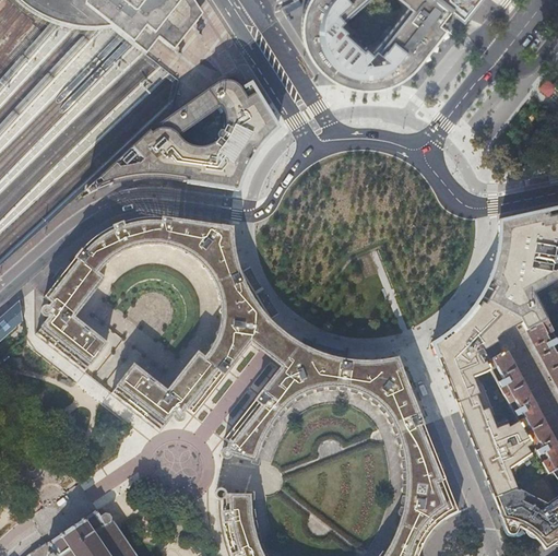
[(21,0),(27,6),(38,12),(46,16),(55,20),(66,23),(73,25),(87,26),(95,26),(98,26),(113,24),(123,33),(131,39),(152,56),(164,39),(179,51),(201,24),(185,0),(21,0)]
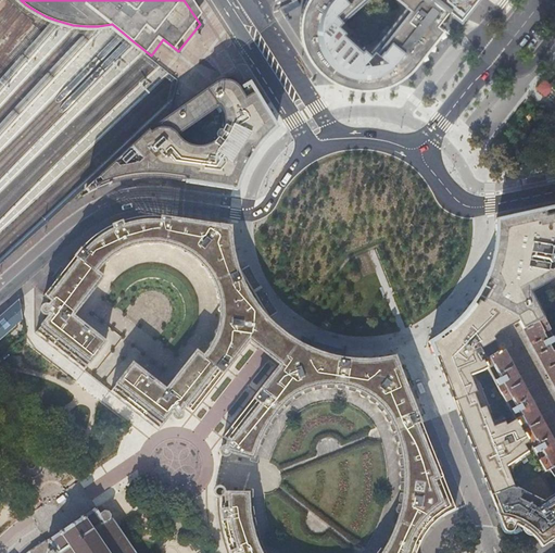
[(340,68),(350,73),(350,76),(351,76),(352,73),(363,74),(363,78),(365,78),(365,74),(376,74),(377,77),(378,77),(377,73),(388,70),(390,73),(391,72),(389,68),(399,64),(402,66),(403,65),(400,63),(408,54),(412,57),(413,55),(410,53),(411,52),(414,52),(415,52),(416,51),(417,50),(417,48),(416,46),(417,45),(420,47),(421,46),(418,44),(426,34),(429,36),(430,35),(427,33),(433,24),(437,26),(438,25),(434,22),(438,19),(441,21),(442,20),(439,16),(452,1),(451,0),(312,0),(310,5),(307,15),(307,32),(311,30),(313,39),(308,40),(310,42),(313,41),(317,51),(314,52),(314,53),(318,52),(325,59),(323,62),(324,63),(327,60),(328,62),(329,64),(331,66),(333,67),(337,67),(339,67),(337,71),(339,72),(340,68)]
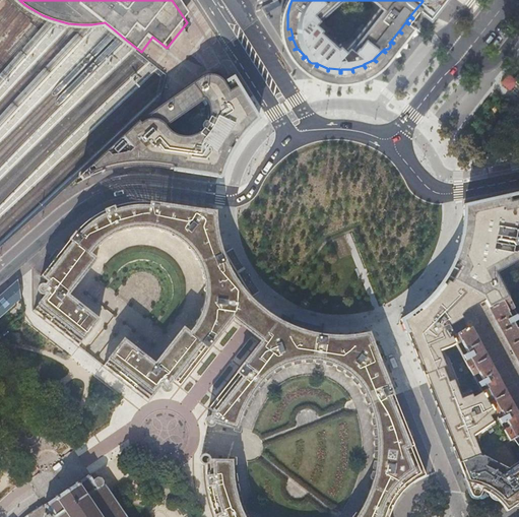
[(136,123),(79,175),(82,179),(98,172),(109,169),(124,165),(136,164),(144,164),(158,165),(222,174),(228,158),(233,149),(238,140),(243,133),(248,127),(258,116),(234,74),(224,80),(221,77),(215,74),(208,73),(204,73),(147,113),(136,123)]
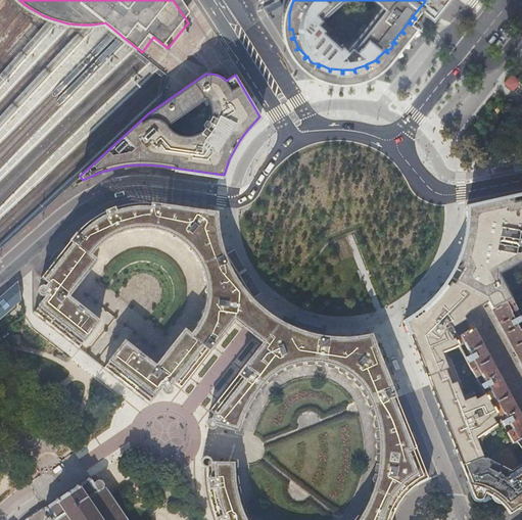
[(488,299),(492,308),(512,297),(500,273),(521,261),(521,191),(468,204),(469,207),(468,217),(467,230),(466,237),(465,241),(462,252),(459,258),(454,270),(451,275),(485,294),(488,299)]
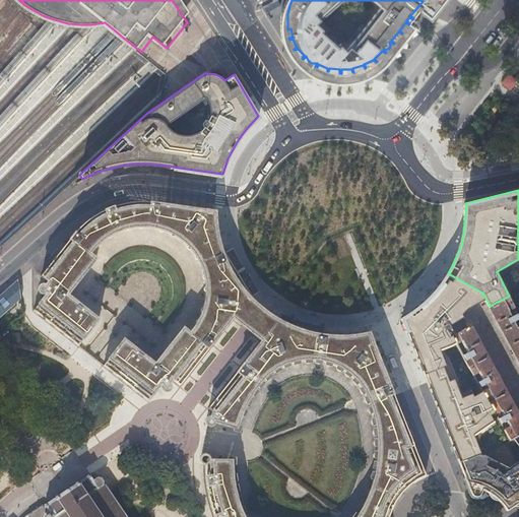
[(39,286),(40,289),(41,291),(43,292),(42,300),(36,308),(80,343),(102,317),(70,292),(99,256),(92,251),(99,244),(106,239),(112,235),(123,230),(129,228),(135,228),(145,227),(150,228),(157,229),(164,231),(170,234),(177,238),(184,243),(189,248),(193,252),(197,258),(201,268),(203,274),(205,282),(205,294),(204,303),(202,311),(199,317),(196,324),(192,329),(186,325),(156,361),(125,336),(105,363),(149,398),(163,381),(164,382),(163,383),(161,385),(163,387),(165,389),(166,390),(168,390),(170,389),(171,388),(172,386),(173,384),(171,382),(174,378),(181,384),(234,317),(251,295),(247,289),(244,285),(236,275),(231,264),(225,254),(222,246),(219,233),(218,225),(217,219),(217,209),(150,199),(144,199),(134,200),(123,201),(112,204),(105,207),(98,211),(88,218),(78,227),(41,274),(45,276),(44,282),(42,282),(41,283),(40,284),(39,286)]
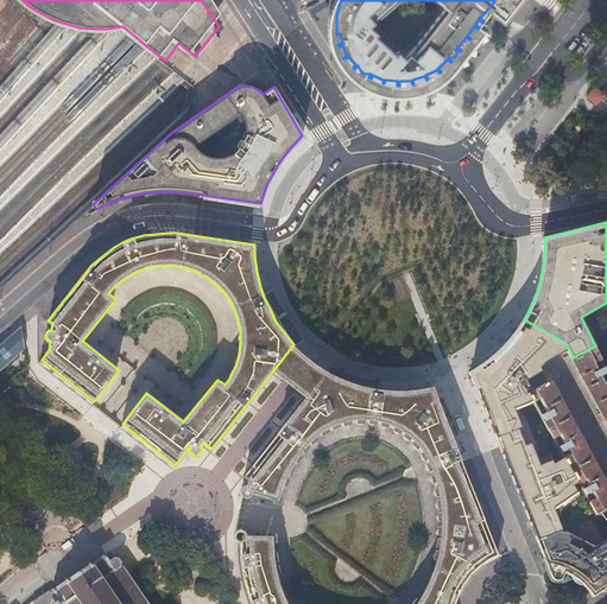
[(438,268),(437,272),(430,269),(428,278),(443,283),(447,271),(438,268)]
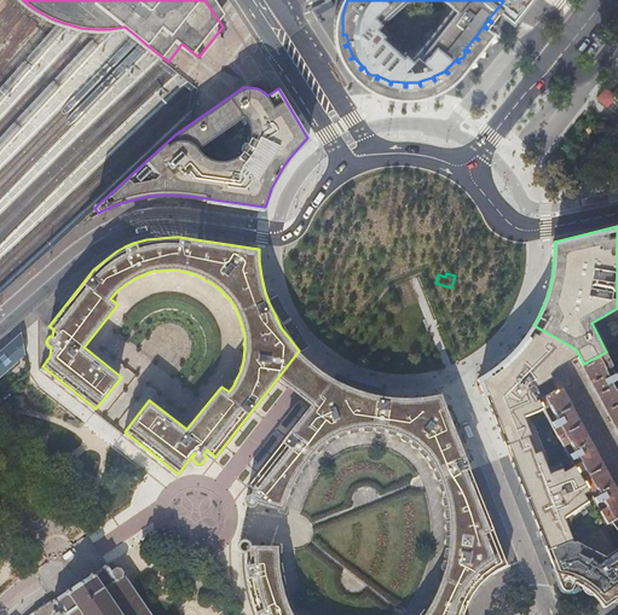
[(565,361),(578,354),(575,348),(533,325),(532,328),(531,329),(523,341),(518,347),(510,355),(503,360),(498,365),(494,369),(480,377),(506,442),(509,441),(531,433),(525,415),(544,406),(539,398),(558,387),(549,372),(555,366),(565,361)]
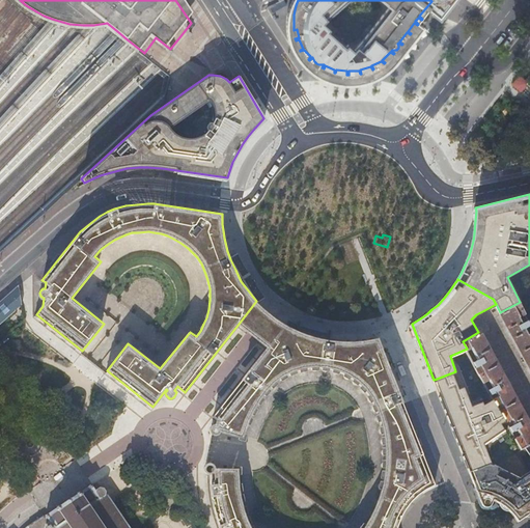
[(20,282),(0,299),(0,323),(23,302),(20,282)]
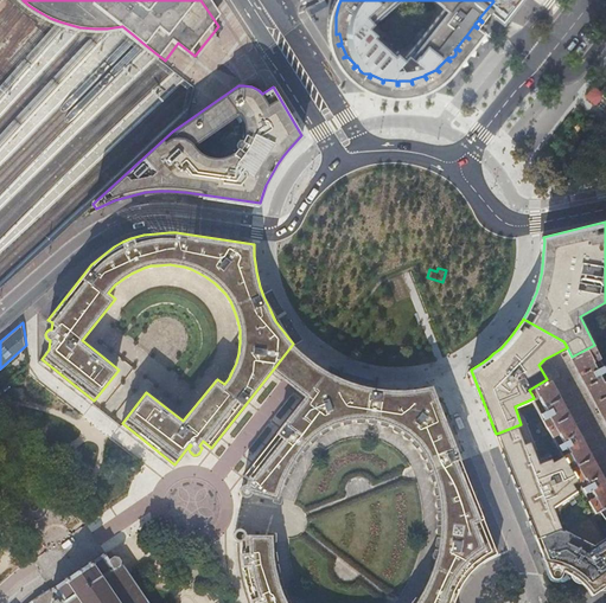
[(301,352),(293,344),(273,370),(288,383),(305,397),(326,370),(317,364),(312,360),(308,358),(307,357),(305,355),(301,352)]
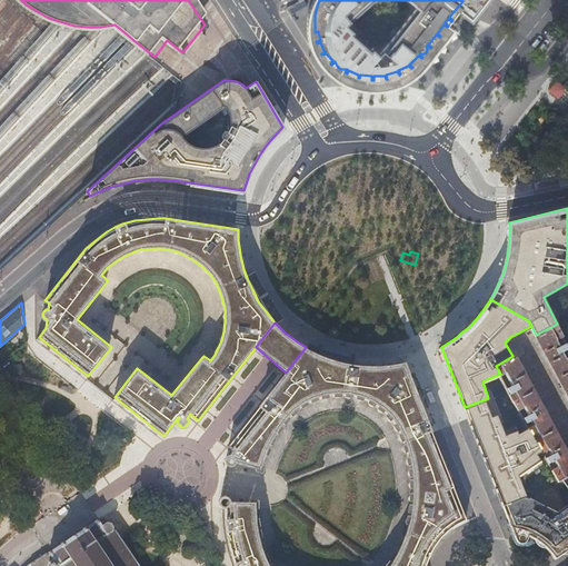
[(567,356),(558,338),(564,335),(557,324),(536,335),(545,350),(544,351),(546,356),(547,357),(566,393),(566,394),(567,397),(567,356)]
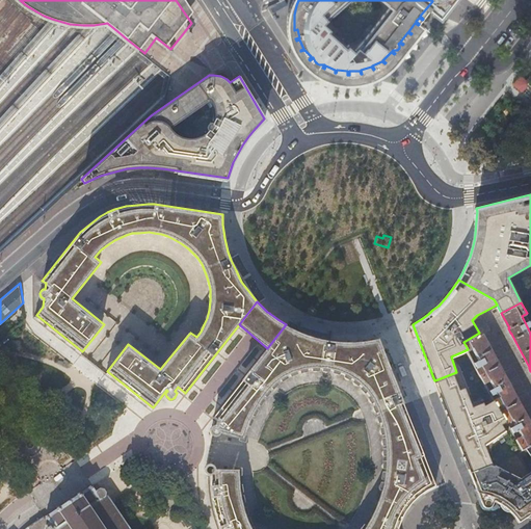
[(222,431),(229,432),(233,434),(237,435),(242,437),(244,429),(247,422),(250,413),(256,403),(261,397),(265,391),(271,384),(282,375),(294,369),(300,367),(308,365),(317,365),(323,365),(329,366),(337,367),(343,370),(349,373),(355,377),(361,381),(366,387),(370,392),(376,402),(380,413),(382,419),(386,428),(388,442),(388,448),(388,466),(386,479),(385,485),(383,488),(380,497),(377,506),(375,509),(370,521),(366,527),(364,528),(251,528),(250,527),(247,521),(244,513),(242,505),(240,499),(239,488),(238,469),(232,469),(229,468),(223,468),(213,468),(212,465),(211,465),(210,464),(208,464),(206,464),(205,466),(204,467),(204,469),(204,470),(206,472),(207,473),(209,473),(211,472),(211,484),(213,500),(217,518),(220,528),(398,528),(399,525),(401,520),(402,517),(406,508),(414,499),(424,491),(430,486),(436,483),(422,448),(408,415),(405,406),(403,401),(398,388),(391,370),(378,338),(370,340),(356,341),(345,342),(332,340),(317,338),(309,335),(294,328),(286,324),(267,348),(214,415),(217,418),(215,425),(213,425),(211,426),(210,428),(210,430),(211,432),(213,433),(214,433),(215,433),(217,433),(219,430),(222,431)]
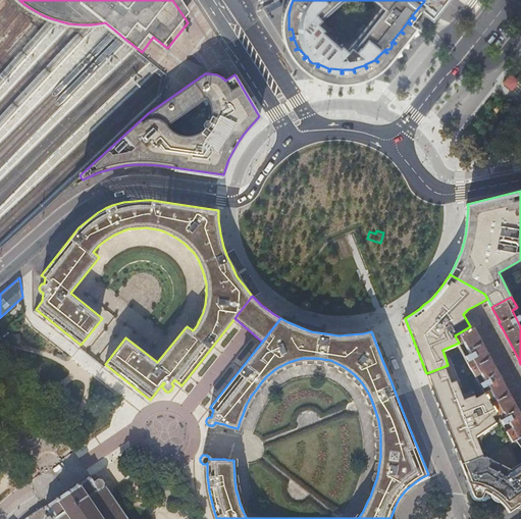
[(499,413),(504,410),(513,426),(508,429),(513,439),(517,437),(520,435),(520,410),(519,407),(518,408),(502,377),(503,376),(500,370),(499,371),(481,339),(482,338),(479,331),(478,332),(475,326),(471,328),(470,326),(455,335),(459,343),(464,341),(473,357),(468,360),(476,374),(481,371),(490,387),(485,391),(499,413)]
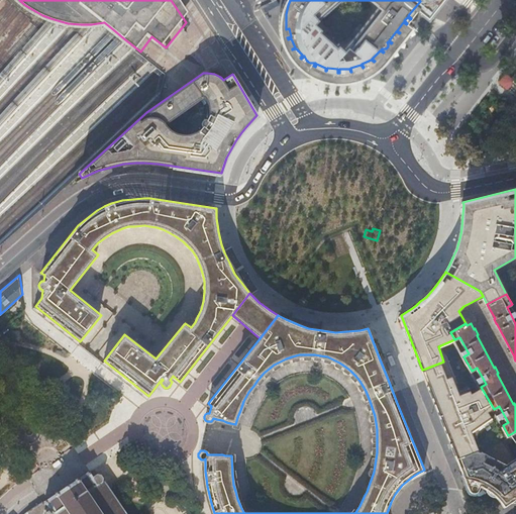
[(494,409),(481,387),(471,392),(469,386),(457,390),(451,375),(430,383),(428,384),(453,448),(457,456),(458,456),(477,449),(474,440),(477,432),(495,422),(489,411),(494,409)]
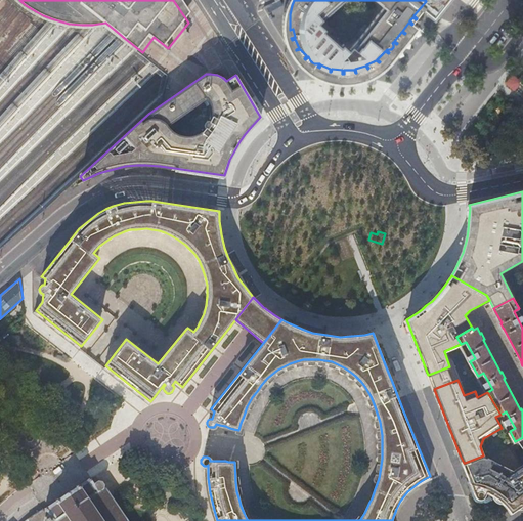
[(510,509),(513,512),(522,505),(522,437),(519,439),(522,446),(522,462),(511,470),(483,456),(465,463),(465,466),(467,471),(471,475),(469,476),(471,480),(477,495),(479,496),(481,495),(483,494),(485,490),(488,491),(491,493),(498,497),(504,503),(510,509)]
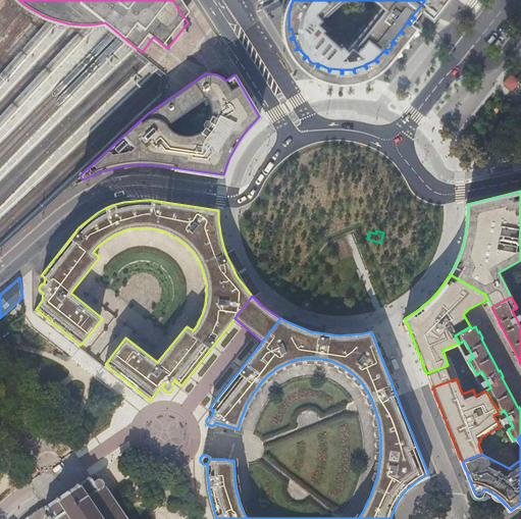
[(44,504),(29,514),(32,518),(128,518),(106,483),(105,481),(105,480),(104,477),(99,476),(96,478),(96,480),(92,474),(75,484),(75,485),(69,489),(63,494),(47,504),(45,506),(44,504)]
